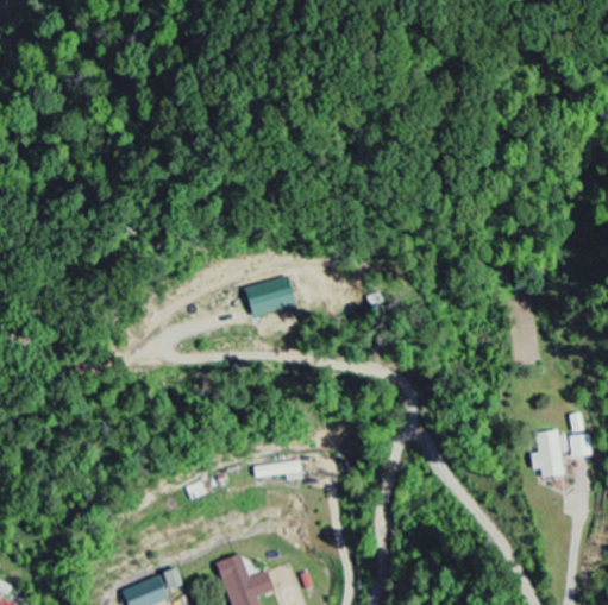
[(296,303),(288,275),(244,288),(252,316),(296,303)]
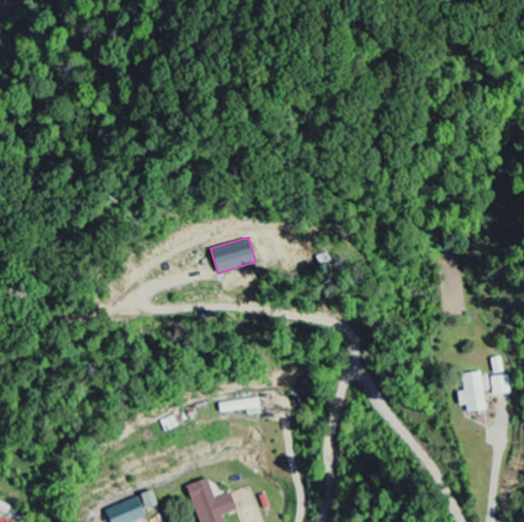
[(456,391),(458,404),(467,403),(468,411),(487,408),(482,370),(461,373),(464,390),(456,391)]
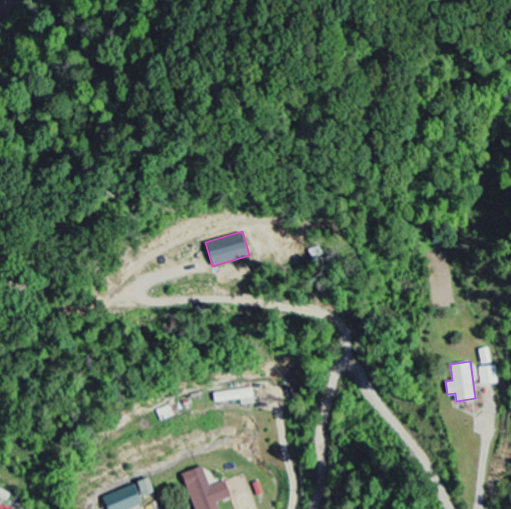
[(481,383),(498,382),(498,364),(480,365),(481,383)]
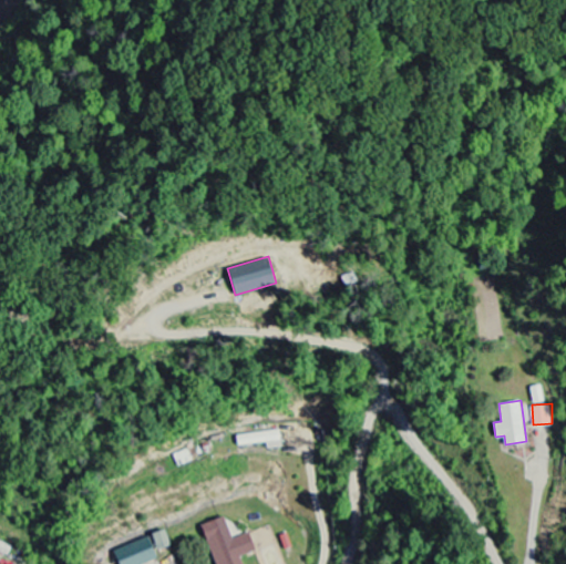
[(238,443),(267,442),(267,447),(281,447),(281,430),(237,432),(238,443)]
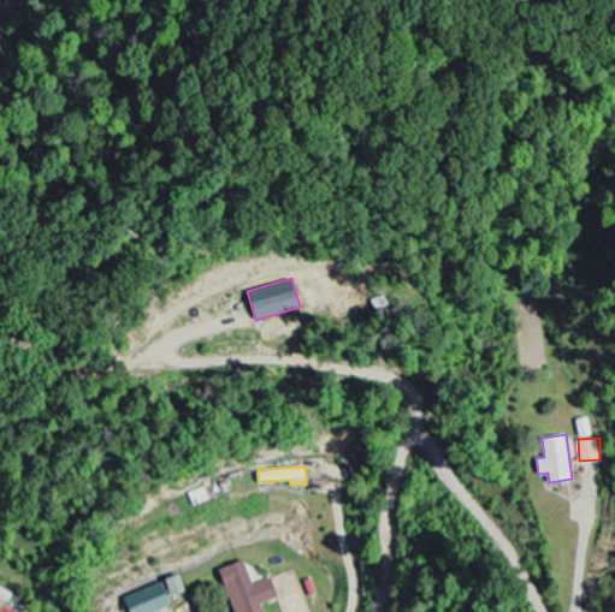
[(264,611),(260,602),(277,596),(270,577),(252,583),(243,559),(218,568),(234,611),(264,611)]
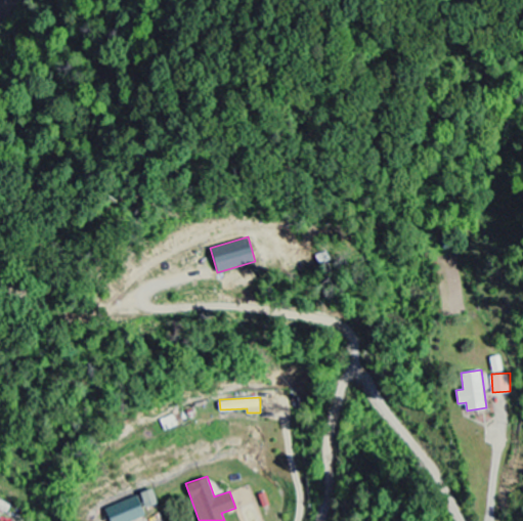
[(110,520),(129,520),(147,514),(145,509),(159,504),(153,488),(104,508),(110,520)]
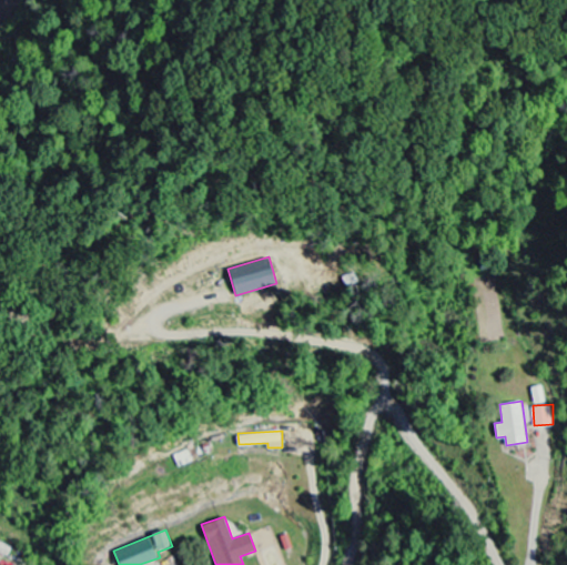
[(13,545),(0,540),(0,551),(9,555),(13,545)]
